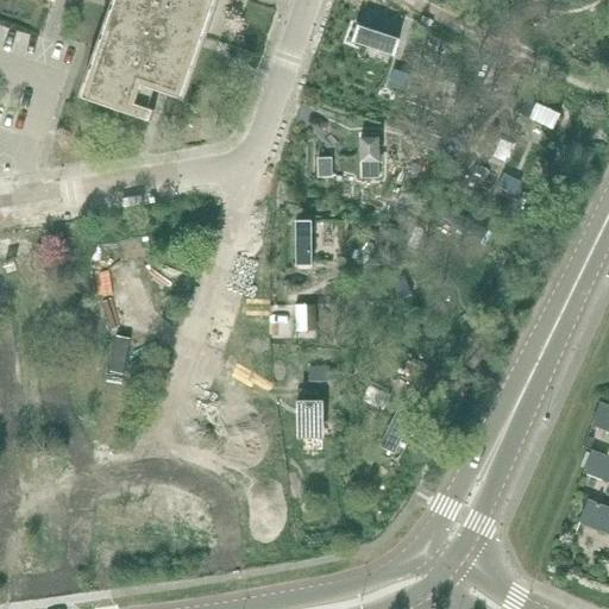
[(117,0),(113,13),(108,26),(83,99),(151,121),(155,111),(149,108),(155,90),(171,95),(182,100),(200,46),(201,44),(215,0),(117,0)]
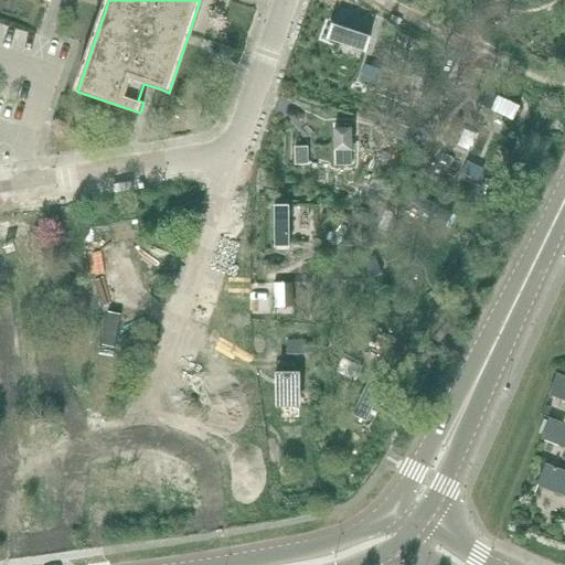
[(365,52),(370,38),(332,24),(327,40),(365,52)]
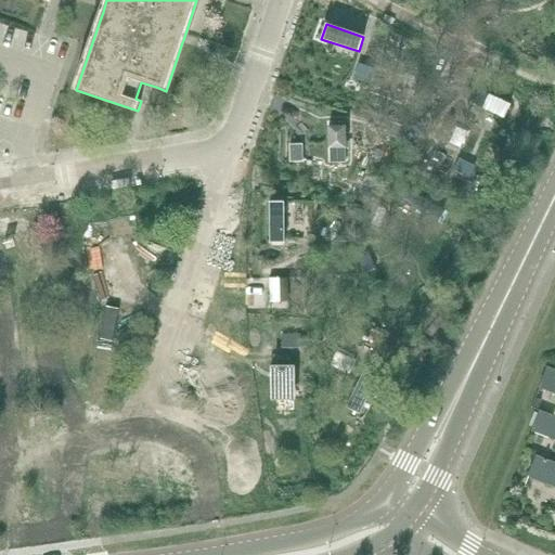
[(359,65),(355,79),(369,84),(373,69),(359,65)]
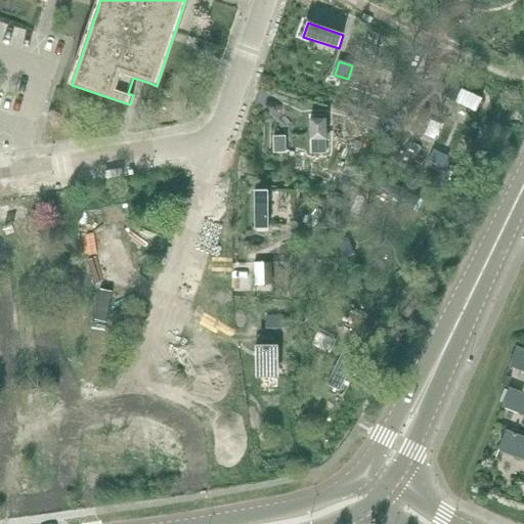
[(479,112),(485,98),(472,93),(454,85),(448,98),(454,100),(461,103),(459,107),(472,114),(474,110),(479,112)]
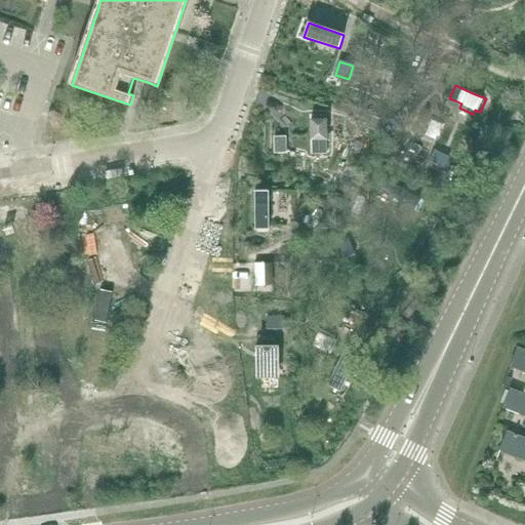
[(327,140),(327,119),(321,120),(321,116),(315,116),(315,120),(311,120),(311,140),(313,140),(313,153),(326,153),(326,140),(327,140)]
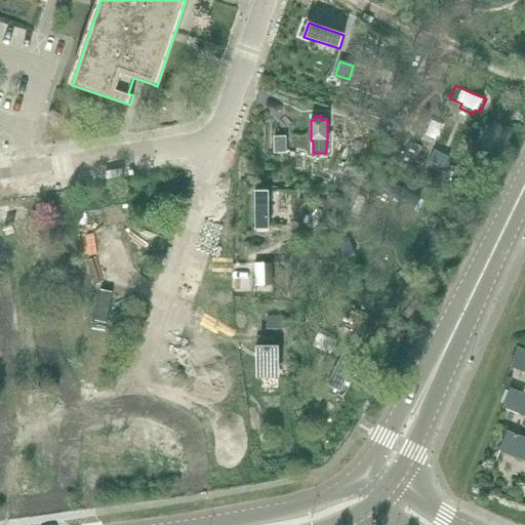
[(286,136),(274,137),(274,154),(286,153),(286,136)]
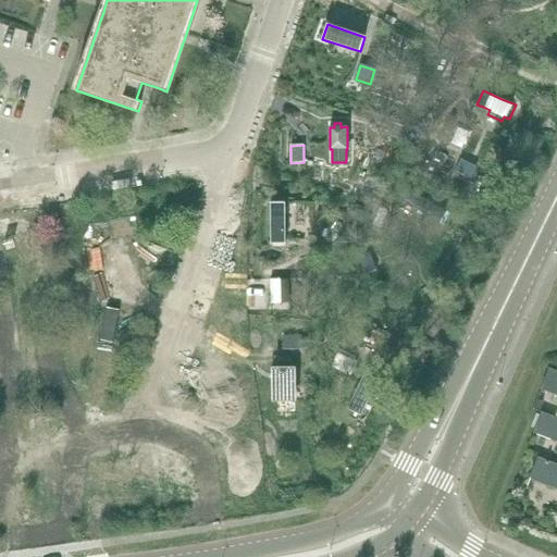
[(479,169),(462,161),(457,173),(473,181),(479,169)]
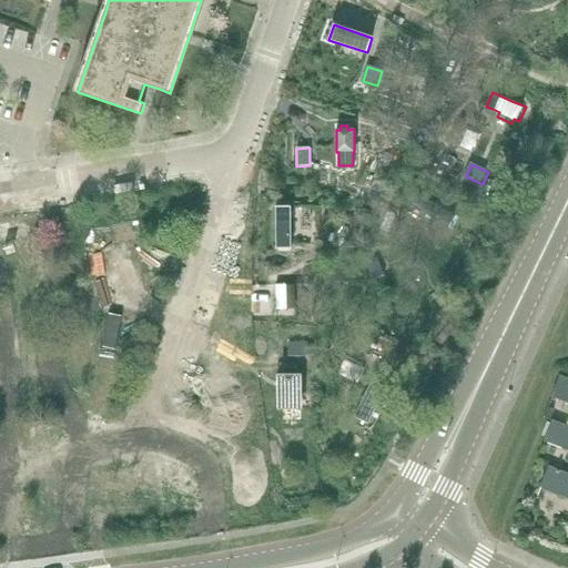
[(402,184),(394,204),(443,225),(449,205),(402,184)]
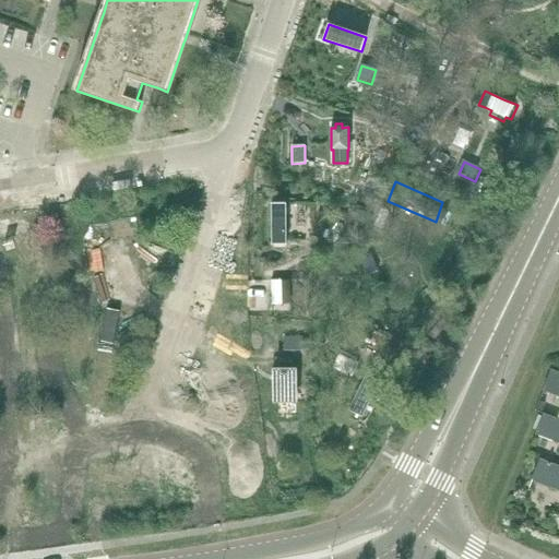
[(272,245),(286,245),(286,203),(271,203),(272,245)]
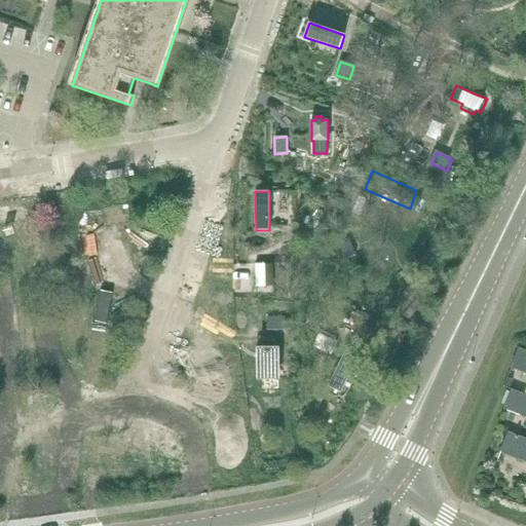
[(349,238),(338,242),(345,259),(355,255),(349,238)]
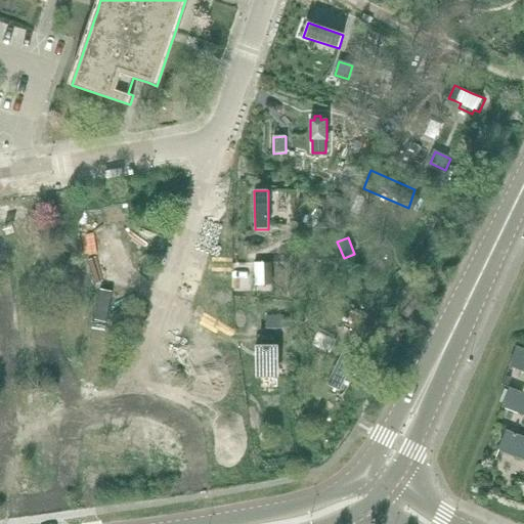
[(264,263),(254,263),(255,286),(264,286),(264,263)]
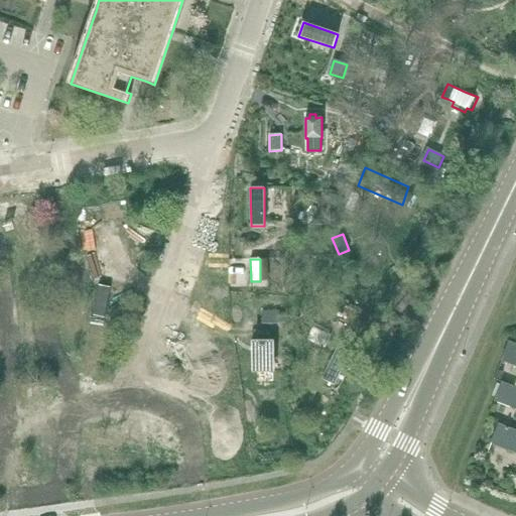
[(363,303),(354,320),(359,323),(364,325),(372,307),(367,305),(363,303)]
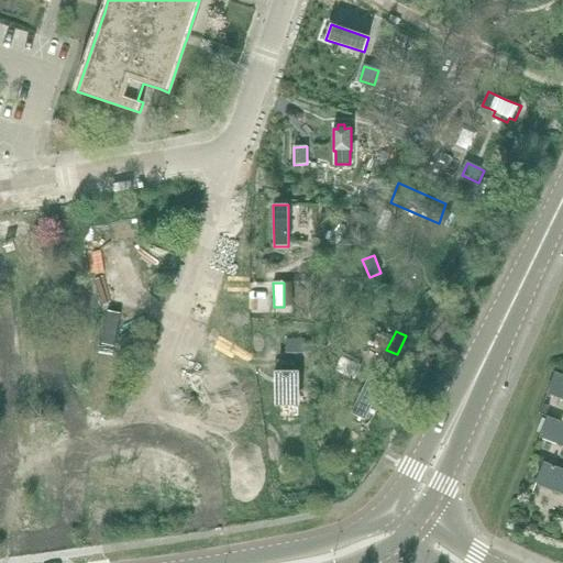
[(305,340),(286,340),(286,353),(305,353),(305,340)]
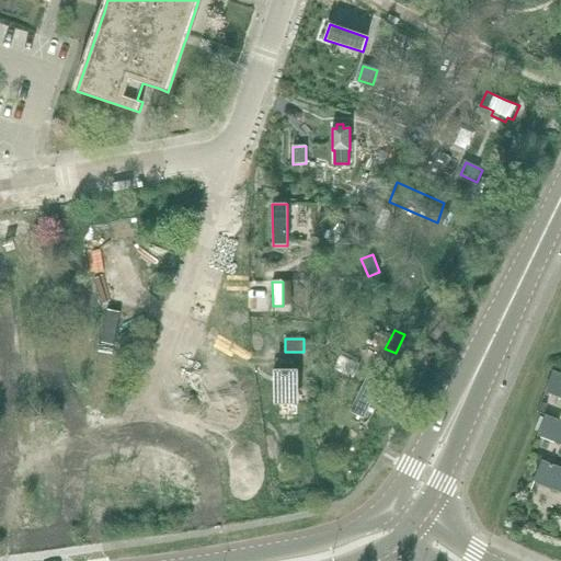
[(358,357),(338,400),(367,415),(388,371),(358,357)]
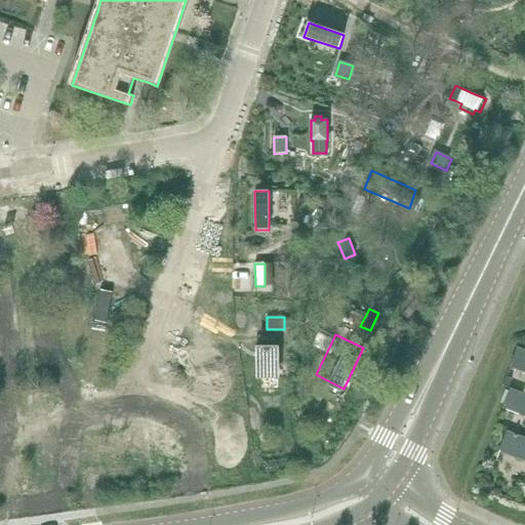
[(258,348),(258,350),(253,356),(258,360),(258,376),(277,376),(277,348),(258,348)]
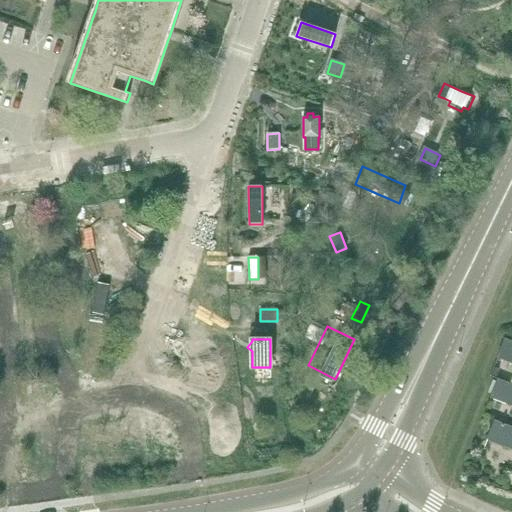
[(511,341),(505,339),(497,358),(511,363),(511,341)]
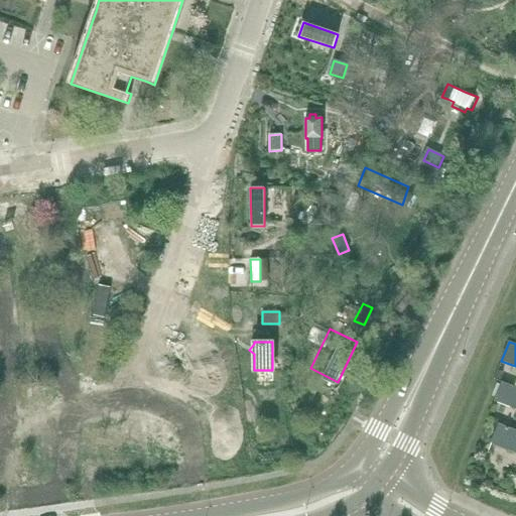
[(515,387),(502,382),(495,401),(515,409),(515,387)]
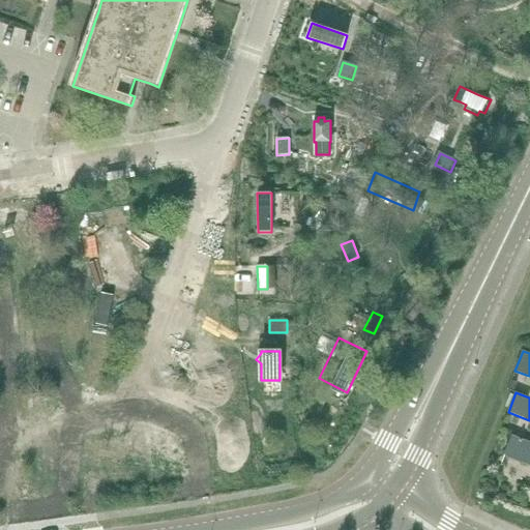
[(529,442),(512,436),(504,455),(529,465),(529,442)]
